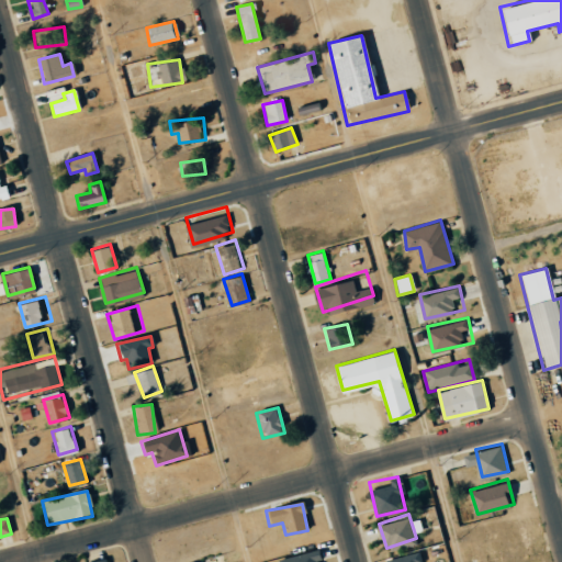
[(419,548),(423,561),(390,561),(389,557),(419,548)]
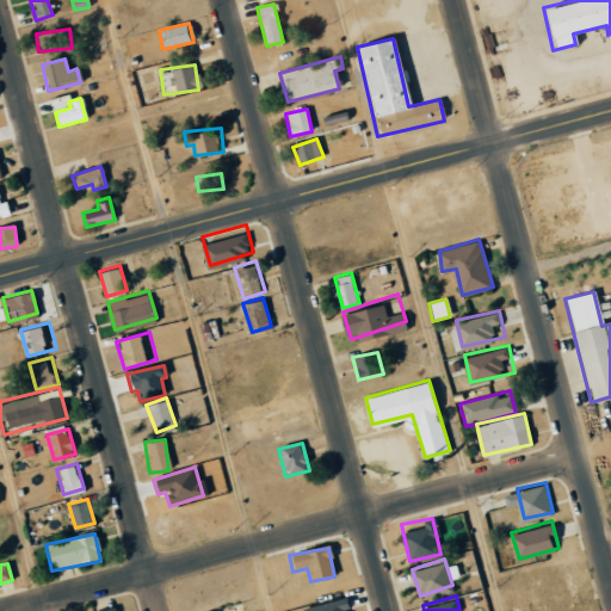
[(349,610),(345,598),(301,610),(300,610),(349,610)]
